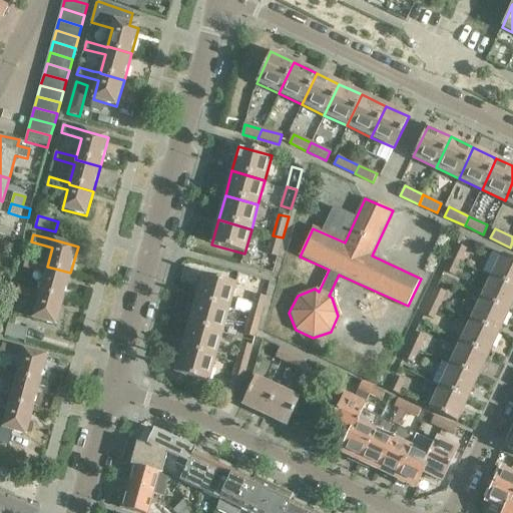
[(278,258),(283,237),(273,235),(268,254),(278,258)]
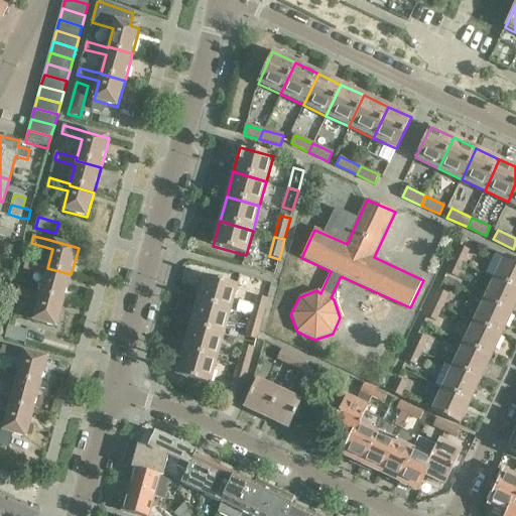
[(452,259),(462,264),(469,251),(458,246),(452,259)]
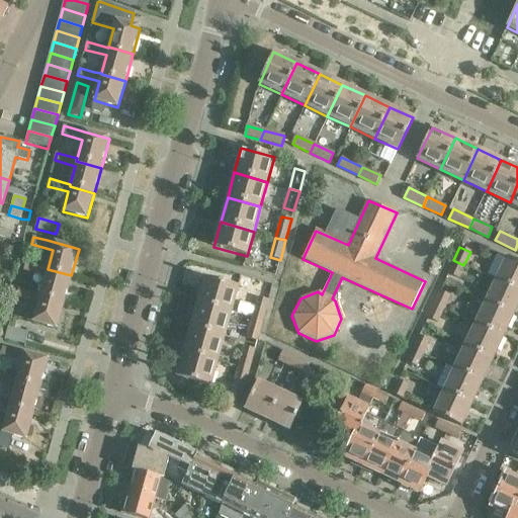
[(496,280),(517,290),(517,263),(506,258),(496,280)]
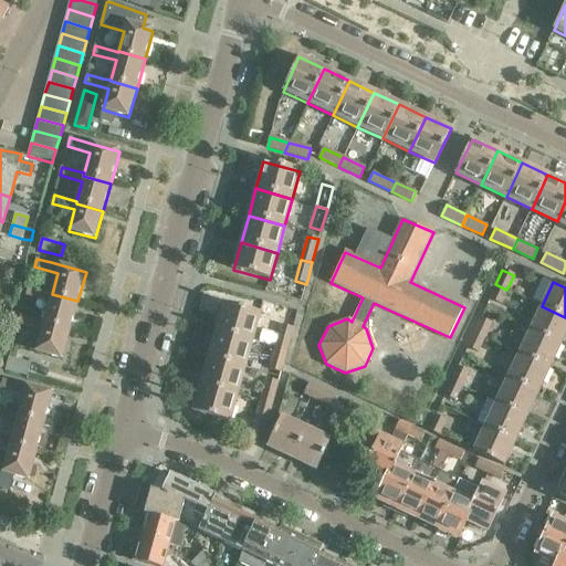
[(500,305),(506,290),(495,284),(489,300),(500,305)]
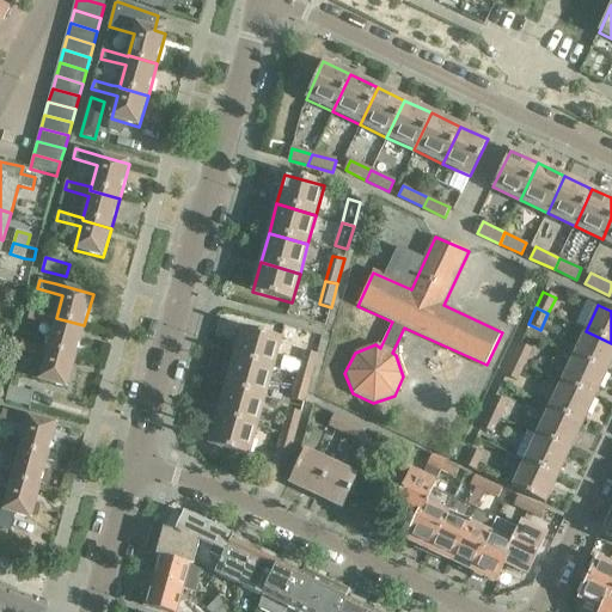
[(75,356),(84,325),(56,318),(47,314),(31,311),(29,319),(44,324),(53,326),(47,349),(75,356)]
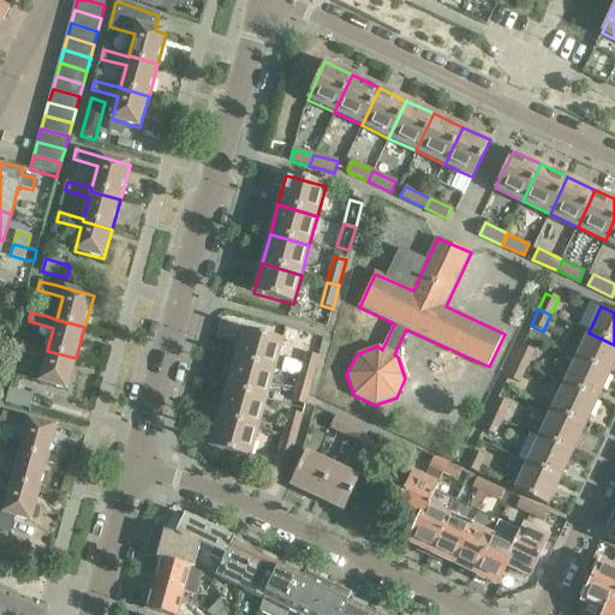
[(234,359),(274,371),(282,341),(243,330),(234,359)]
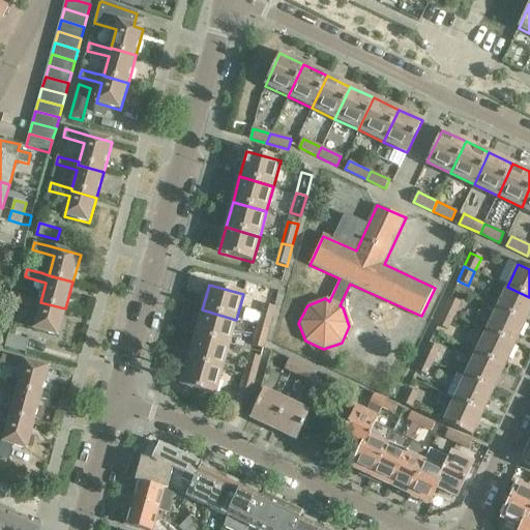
[(529,310),(529,297),(507,287),(496,310),(524,323),(529,310)]
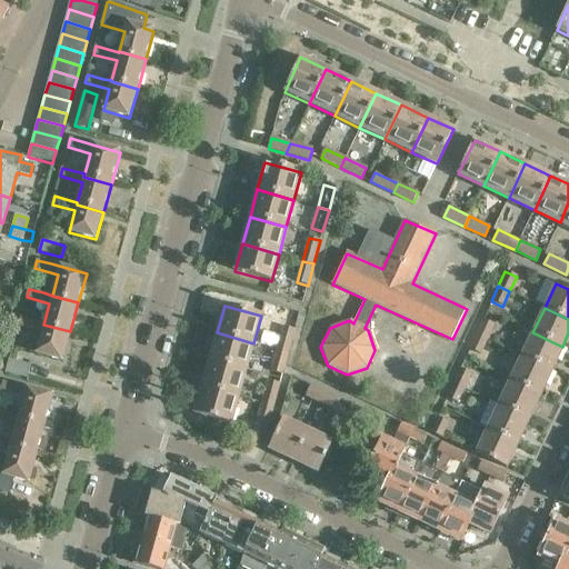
[(62,360),(70,331),(43,325),(20,318),(19,326),(41,332),(36,353),(62,360)]
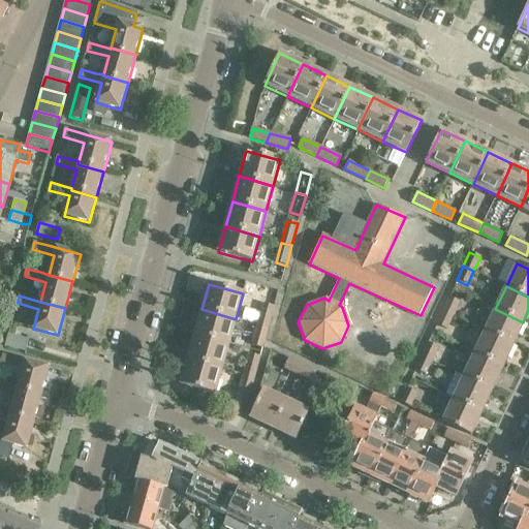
[(441,311),(453,316),(459,302),(448,297),(441,311)]
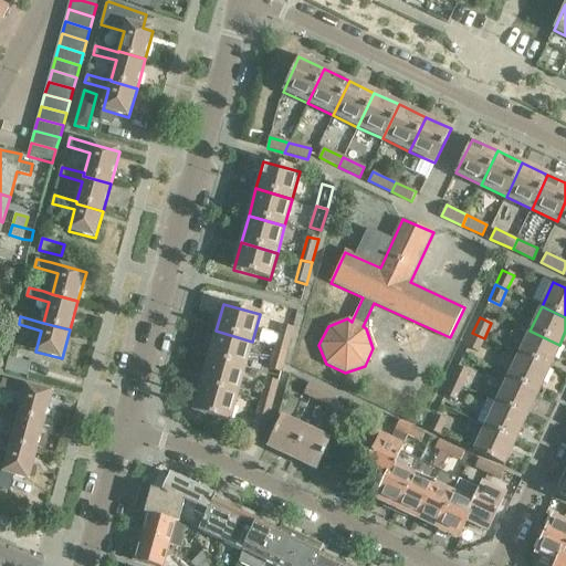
[(275,348),(287,350),(293,329),(282,326),(275,348)]
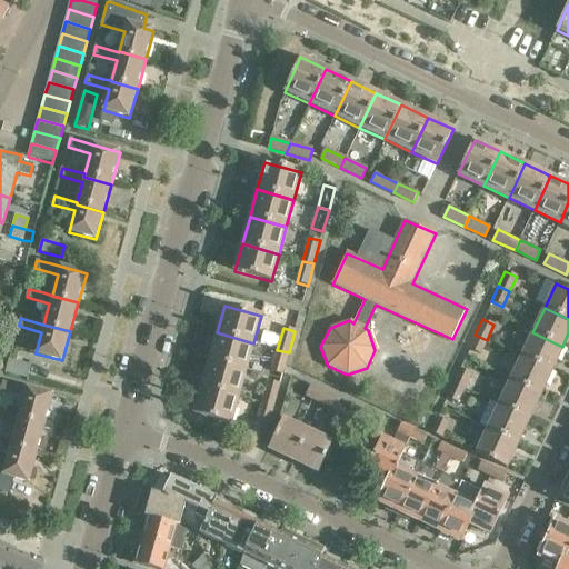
[(210,360),(247,370),(253,343),(217,332),(210,360)]
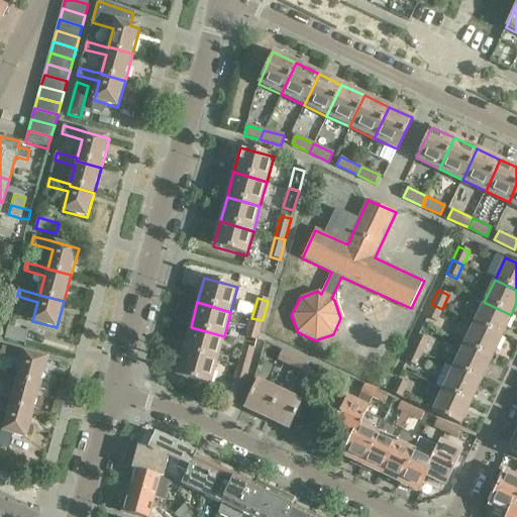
[(511,315),(484,302),(474,324),(501,337),(511,315)]
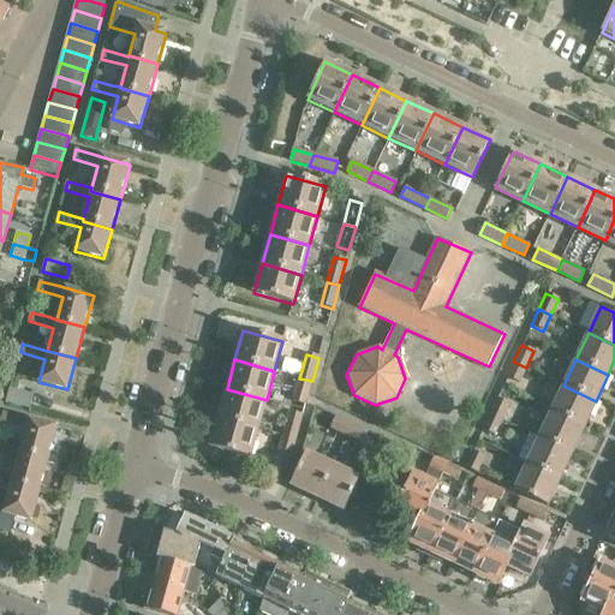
[(519,383),(526,368),(513,362),(507,377),(519,383)]
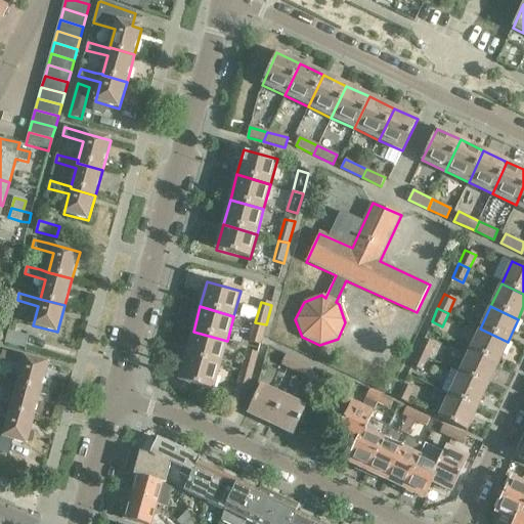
[(266,324),(255,322),(250,343),(260,345),(266,324)]
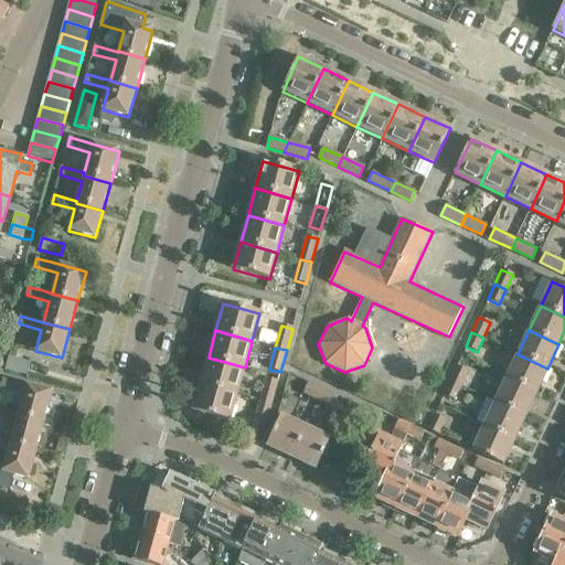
[(518,354),(505,379),(536,393),(547,369),(518,354)]
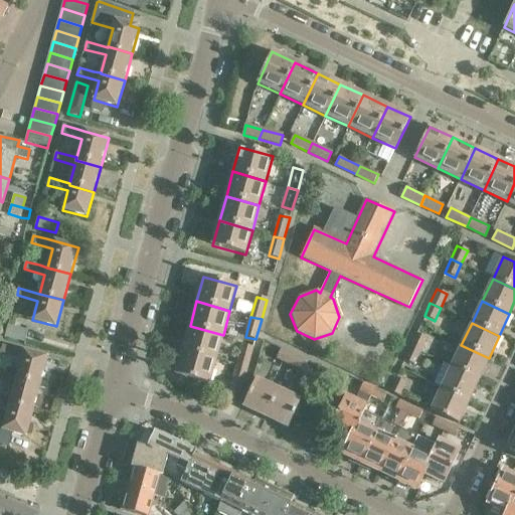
[(8,326),(5,337),(25,342),(28,331),(8,326)]
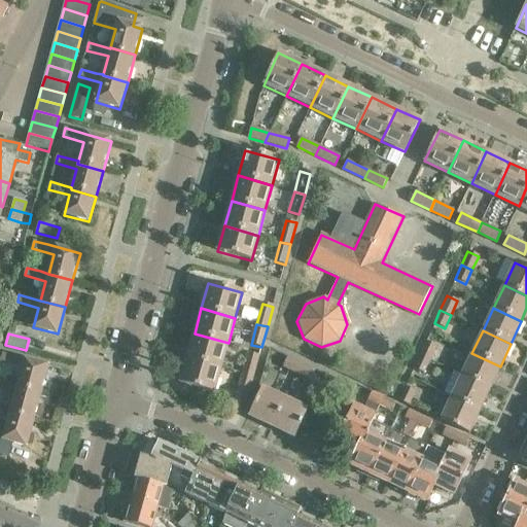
[(221,367),(229,343),(195,334),(187,358),(221,367)]
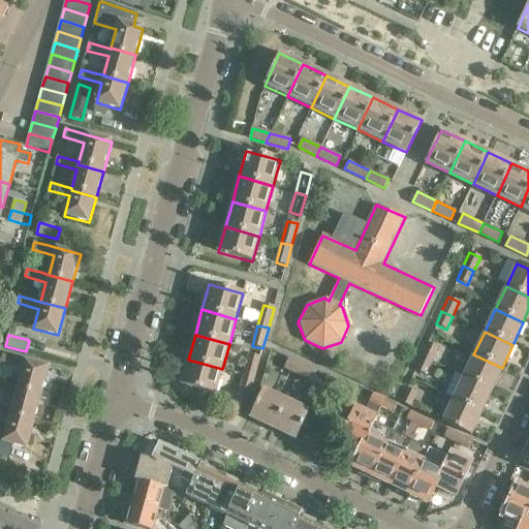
[(421,358),(431,362),(438,347),(428,342),(421,358)]
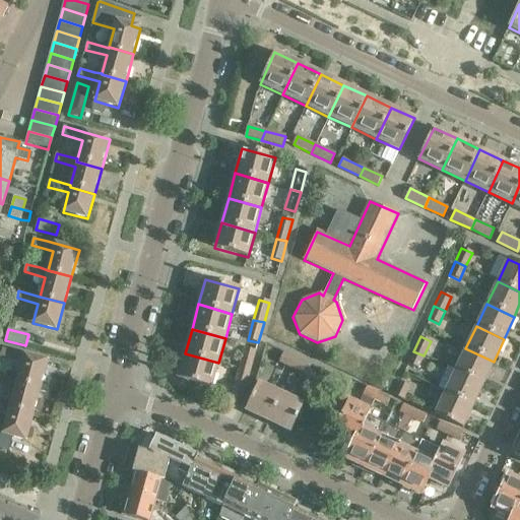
[(17,381),(41,388),(48,362),(2,348),(1,356),(22,363),(17,381)]
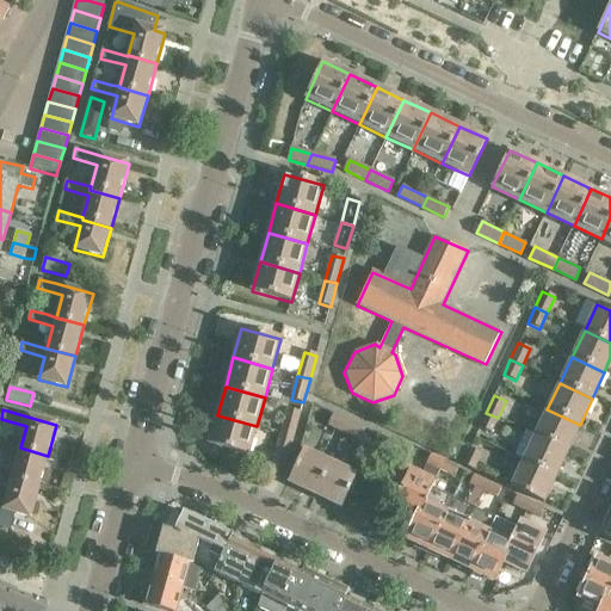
[(282,433),(294,437),(301,413),(289,409),(282,433)]
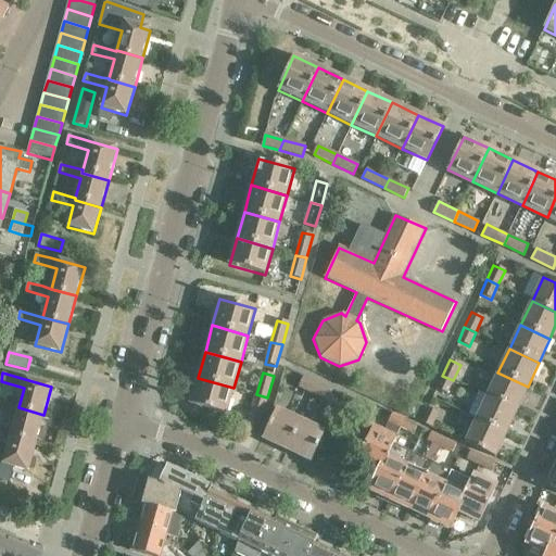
[(487,396),(516,411),(528,387),(497,373),(487,396)]
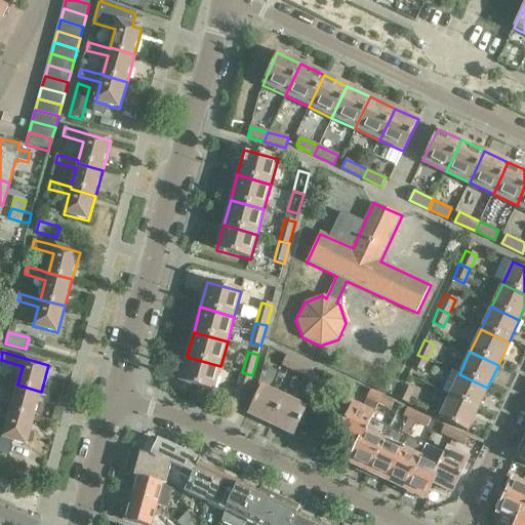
[(295,373),(300,362),(286,355),(280,366),(295,373)]
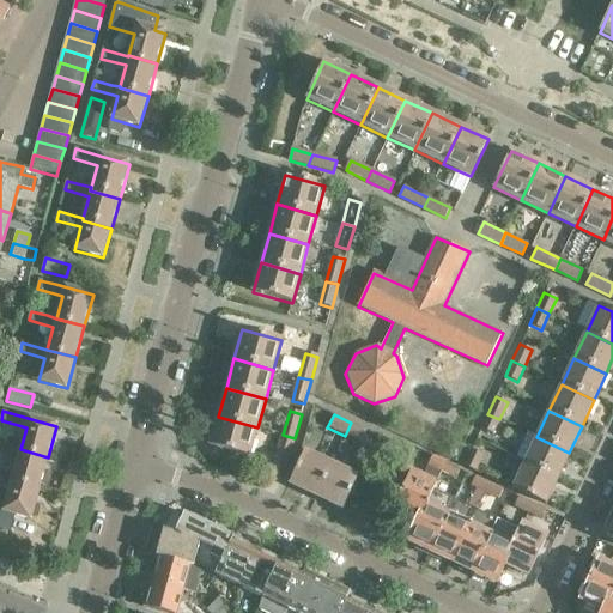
[(492,435),(499,419),(487,414),(480,429),(492,435)]
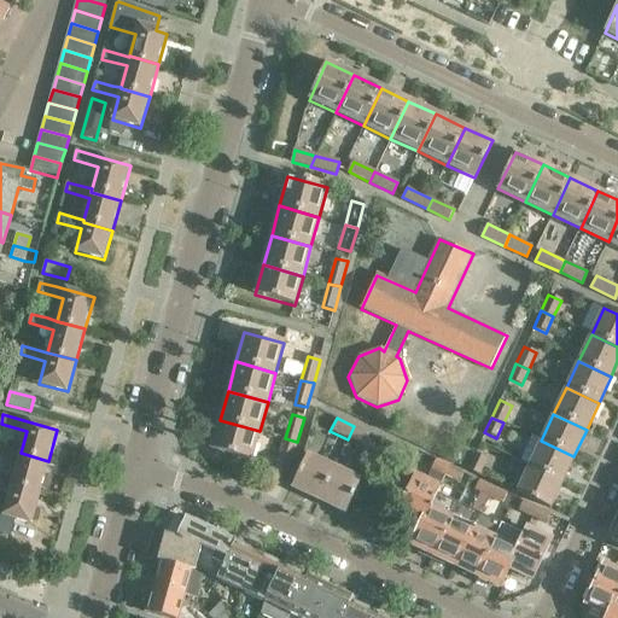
[(251,461),(260,431),(220,420),(211,450),(251,461)]
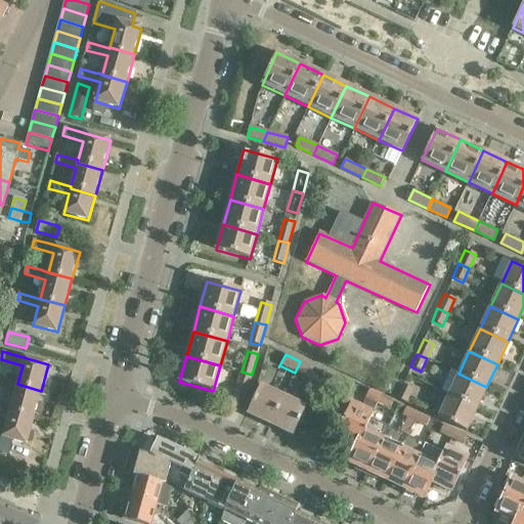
[(313,367),(300,361),(295,373),(307,379),(313,367)]
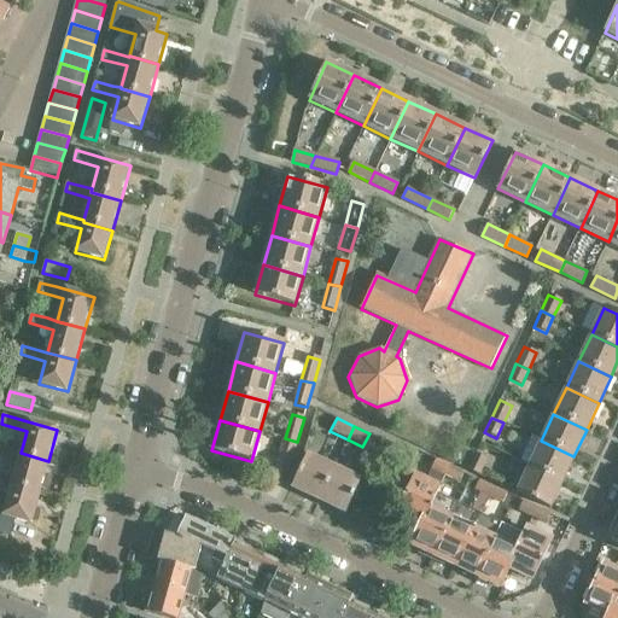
[(291,465),(297,442),(285,438),(279,462),(291,465)]
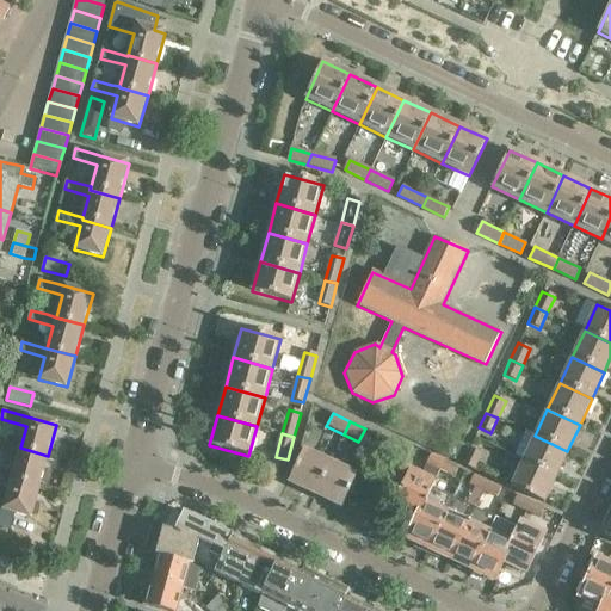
[(523,462),(555,477),(567,451),(535,436),(523,462)]
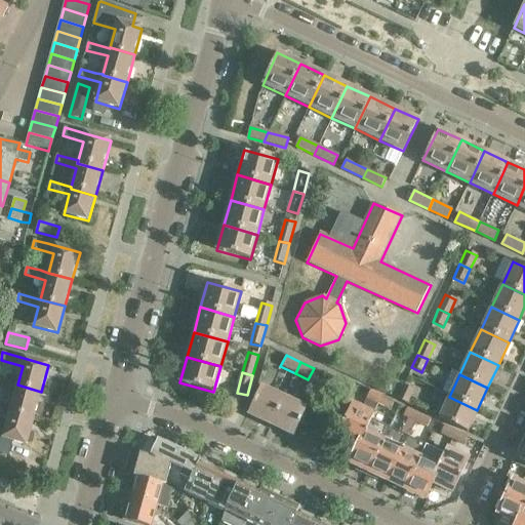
[(342,382),(331,377),(327,387),(338,392),(342,382)]
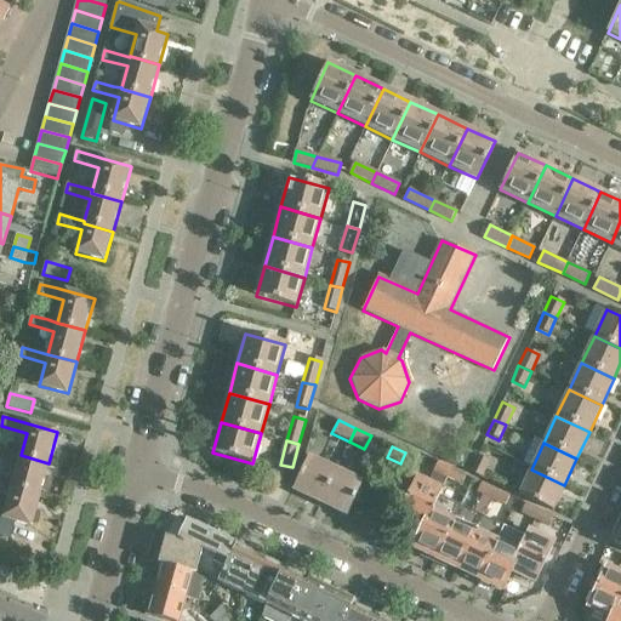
[(11,488),(40,495),(49,463),(21,455),(0,449),(0,459),(17,465),(11,486),(11,488)]
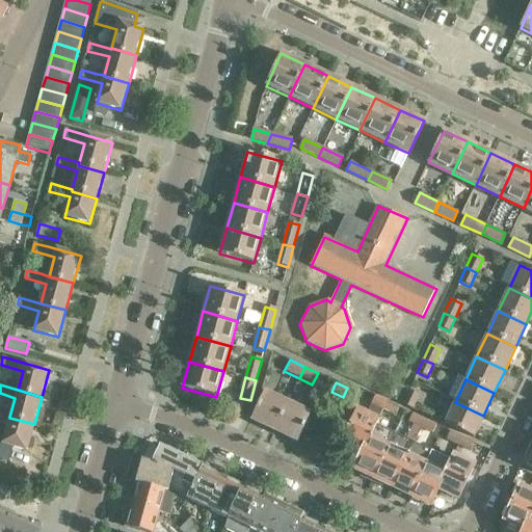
[(419,395),(408,390),(401,405),(411,410),(419,395)]
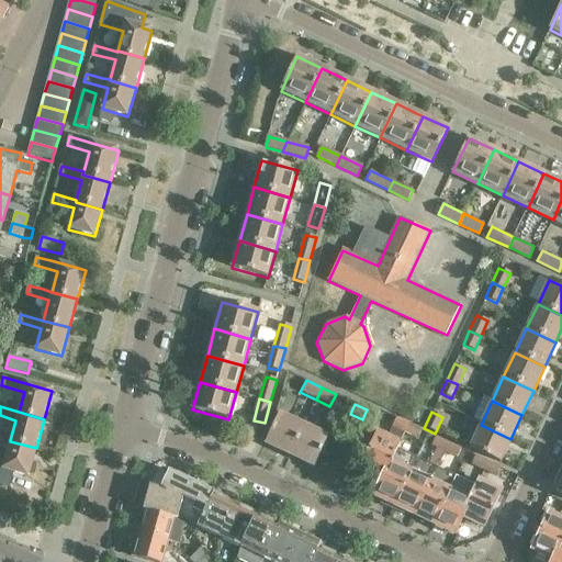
[(291,454),(304,424),(280,413),(267,445),(291,454)]
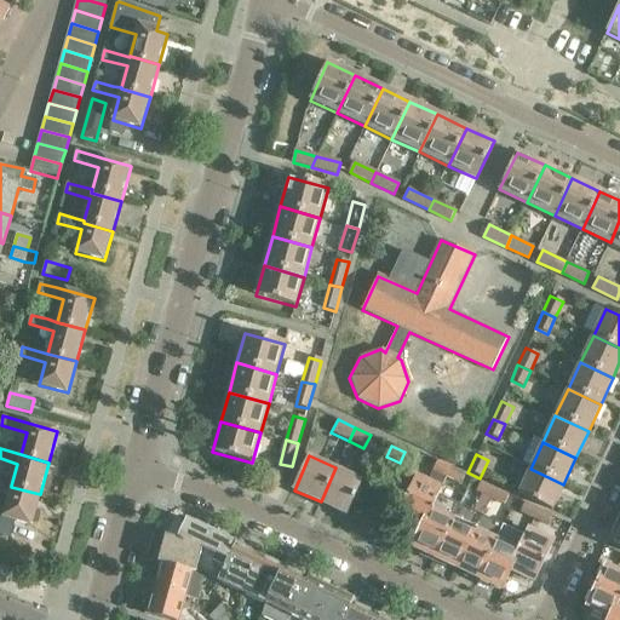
[(446,478),(451,469),(436,461),(432,471),(446,478)]
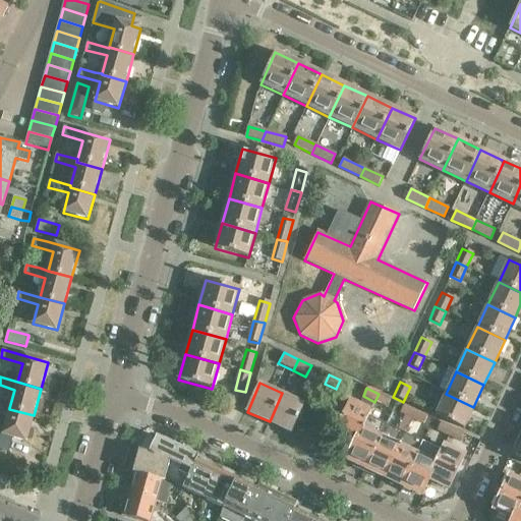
[(237,407),(245,392),(235,390),(227,403),(237,407)]
